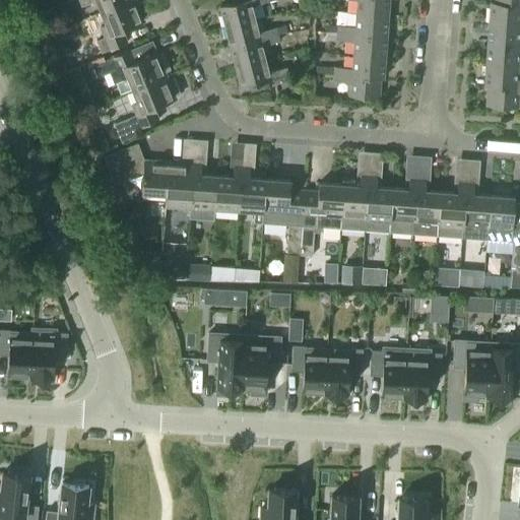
[(79,0),(82,7),(95,2),(100,12),(130,0),(79,0)]
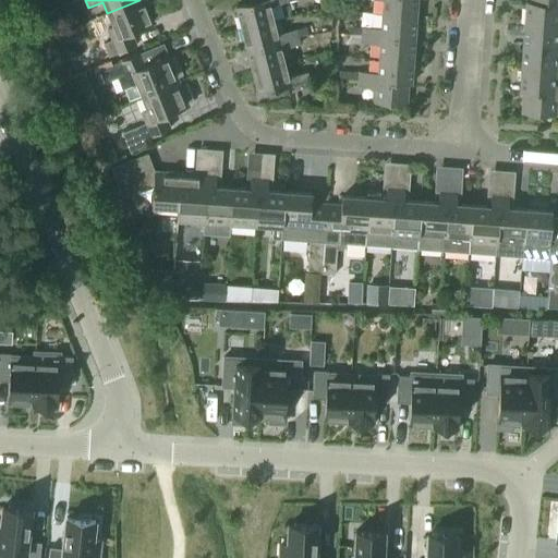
[(146,3),(145,0),(140,0),(107,13),(112,26),(107,29),(111,40),(104,45),(109,57),(136,46),(131,33),(155,23),(154,21),(159,19),(152,1),(146,3)]
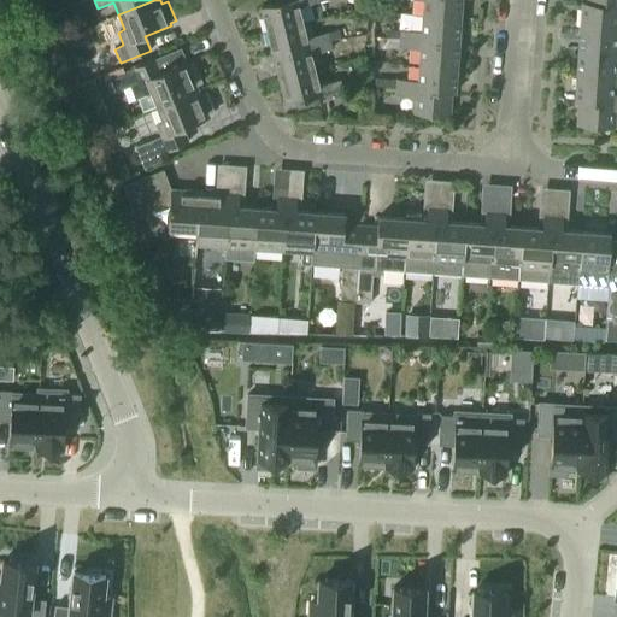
[(266,33),(304,23),(299,7),(318,3),(317,0),(289,0),(260,7),(266,33)]
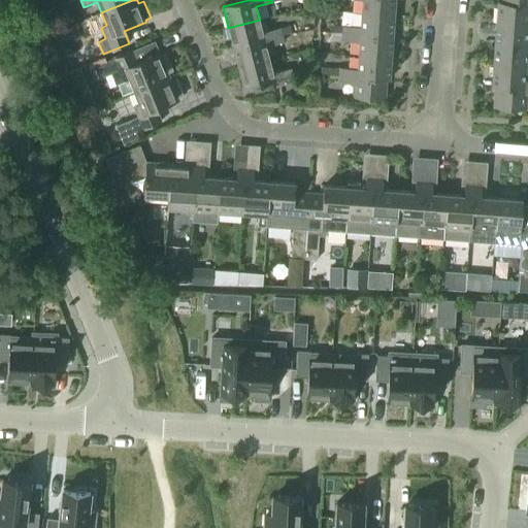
[(394,18),(394,0),(358,0),(363,0),(362,14),(394,18)]
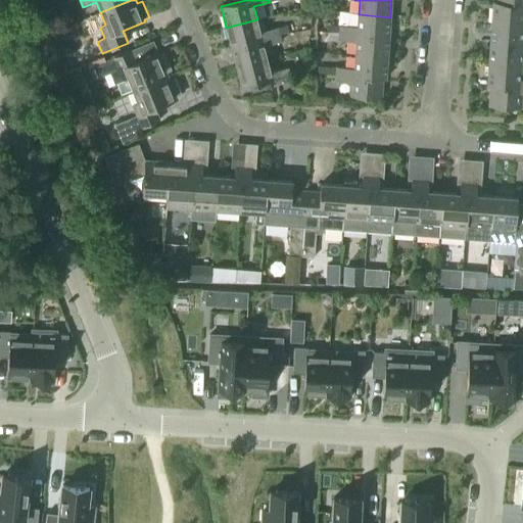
[(522,6),(493,4),(491,25),(522,27),(522,6)]
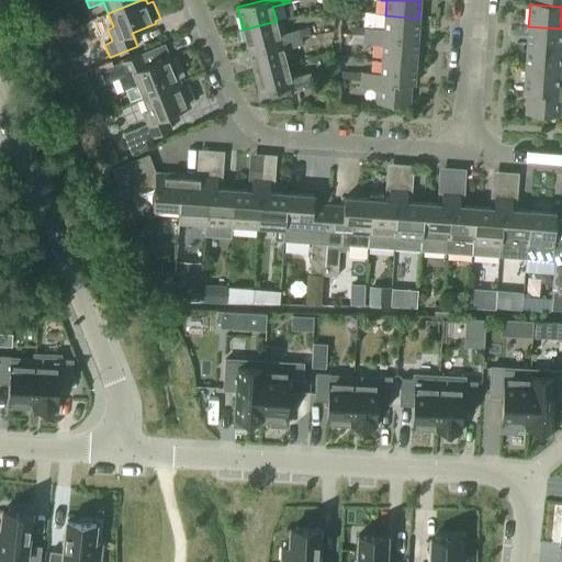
[(417,40),(419,19),(385,15),(384,31),(366,30),(366,36),(417,40)]
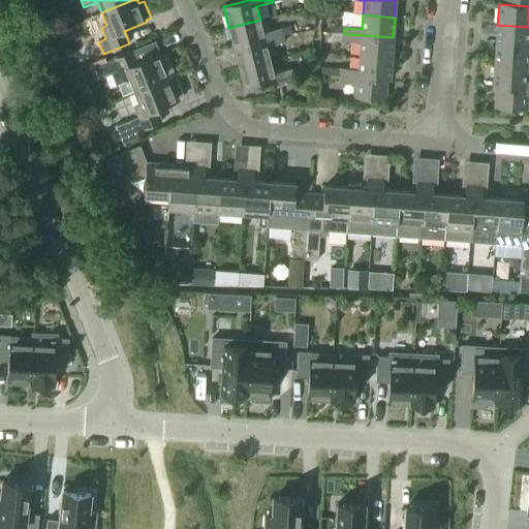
[(263,33),(260,20),(228,28),(235,49),(282,35),(282,36),(292,34),(290,26),(263,33)]
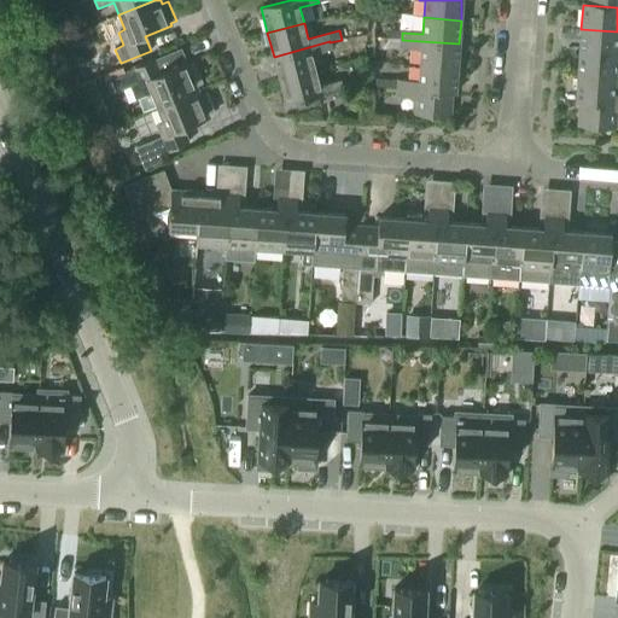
[(617,56),(617,47),(617,33),(617,31),(581,29),(579,53),(617,56)]
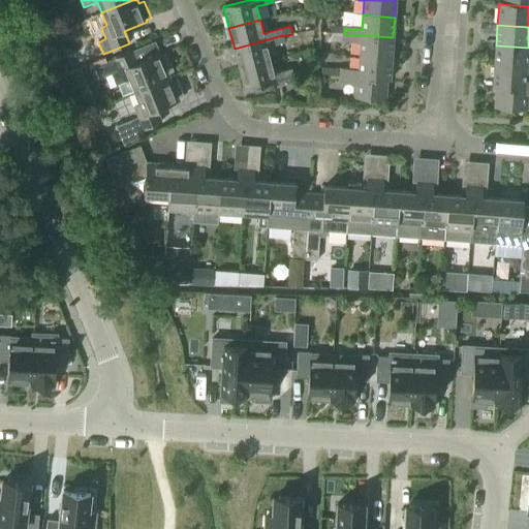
[(392,58),(393,37),(344,34),(343,41),(361,42),(360,56),(392,58)]
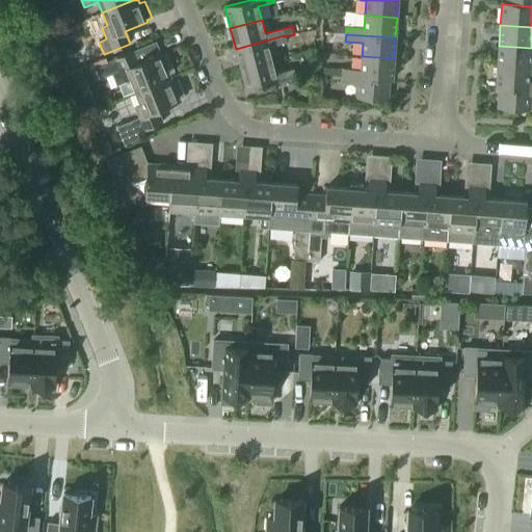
[(241,69),(272,60),(269,47),(286,43),(284,36),(284,35),(236,49),(241,69)]
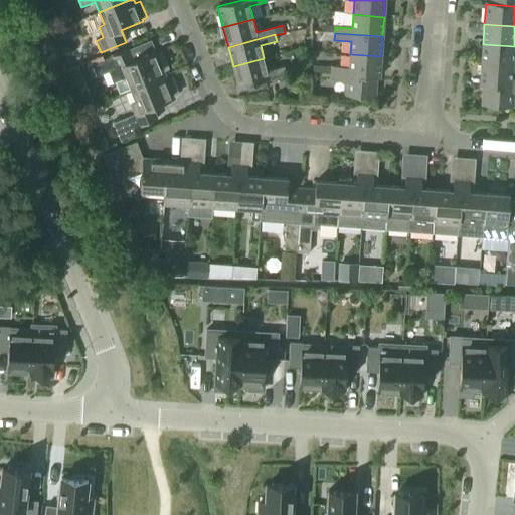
[(514,52),(514,46),(483,44),(481,64),(512,66),(513,53),(514,52)]
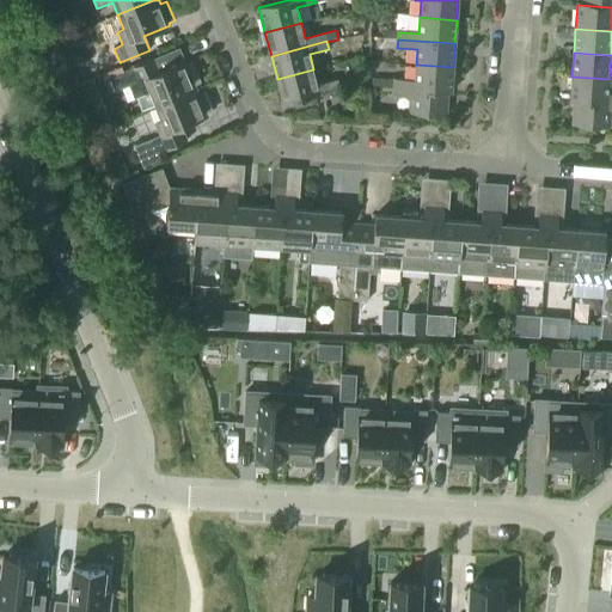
[(158,74),(152,61),(123,73),(106,80),(111,93),(129,85),(134,99),(136,98),(141,111),(154,105),(155,106),(196,91),(194,85),(200,83),(193,63),(187,66),(185,63),(158,74)]
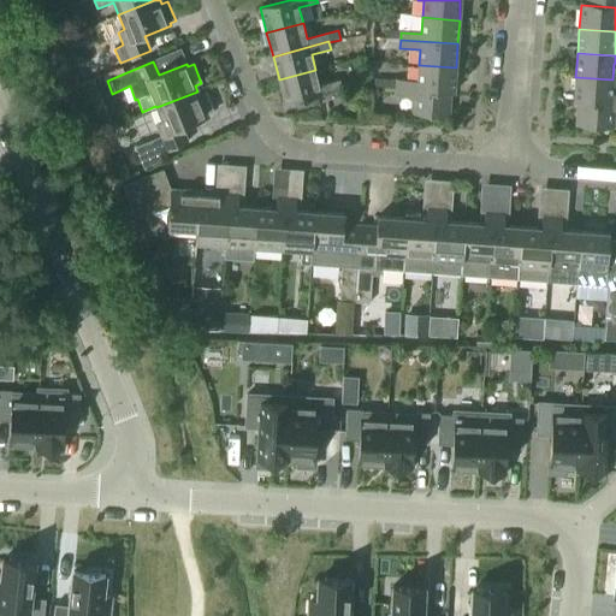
[(454,92),(456,67),(419,65),(418,82),(397,81),(397,88),(454,92)]
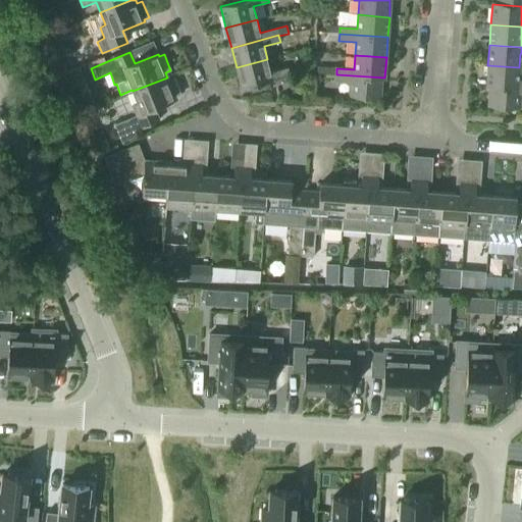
[(270,72),(267,59),(237,67),(242,89),(289,76),(286,68),(270,72)]
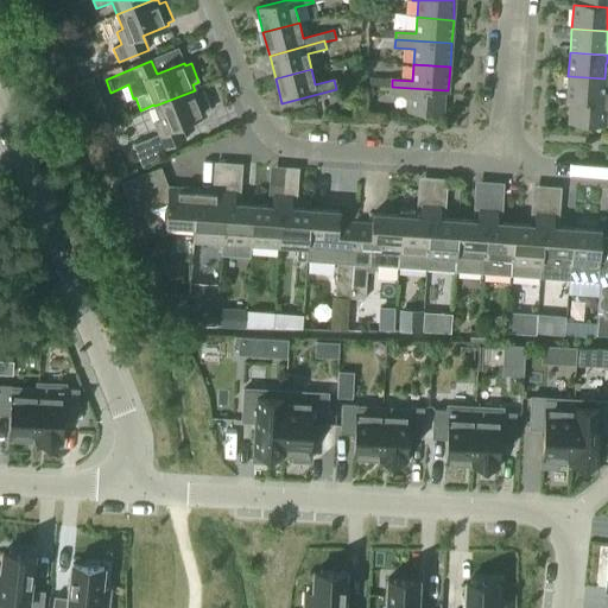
[(607,102),(607,95),(603,95),(605,78),(568,76),(567,100),(607,102)]
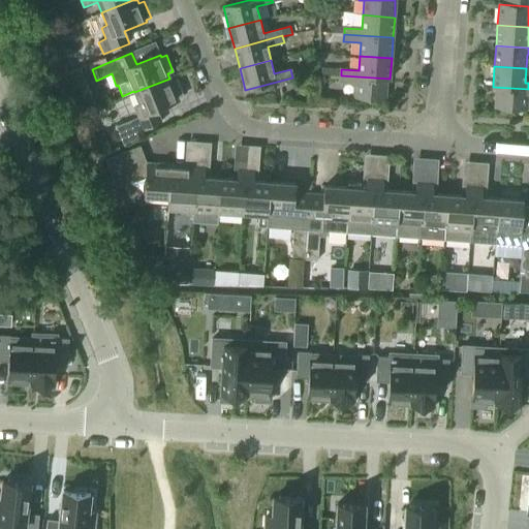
[(390,81),(390,79),(341,75),(340,83),(354,84),(353,97),(385,99),(386,80),(390,81)]
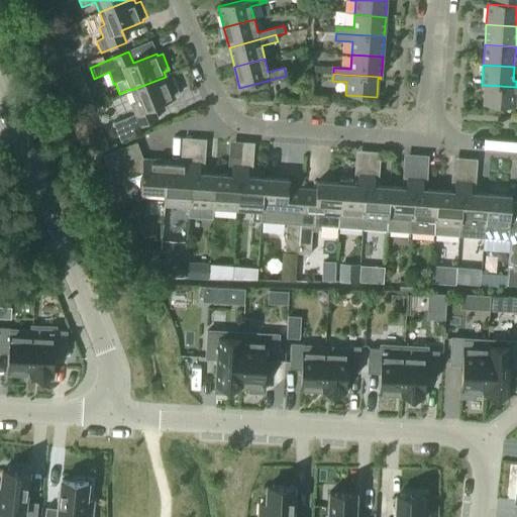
[(168,80),(166,77),(131,90),(136,102),(131,104),(135,115),(113,124),(120,141),(135,135),(132,129),(158,119),(152,108),(175,99),(174,96),(179,95),(172,78),(168,80)]
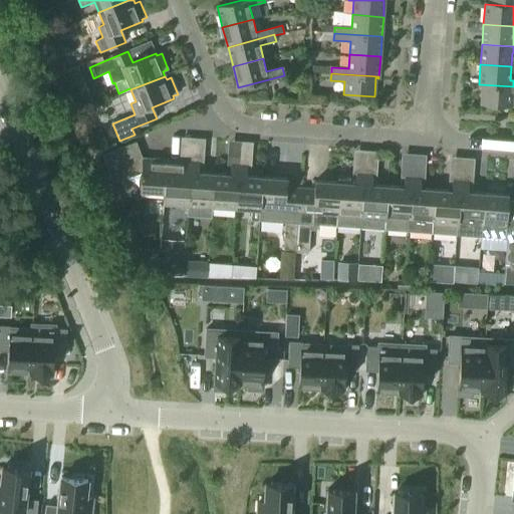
[(513,93),(513,86),(479,84),(479,85),(482,85),(481,105),(512,107),(512,93),(513,93)]
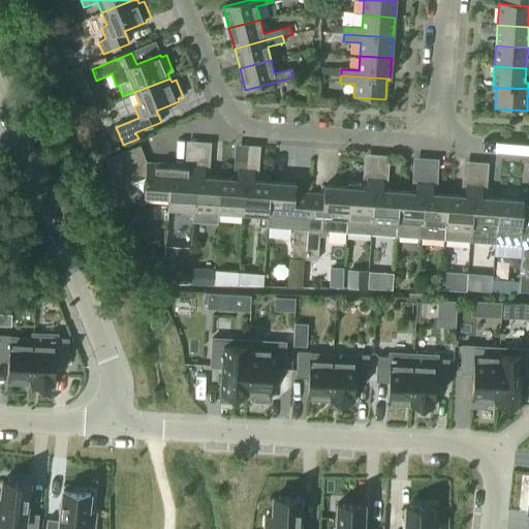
[(169,208),(174,164),(147,162),(139,146),(105,160),(117,187),(146,176),(145,196),(168,197),(168,208),(169,208)]
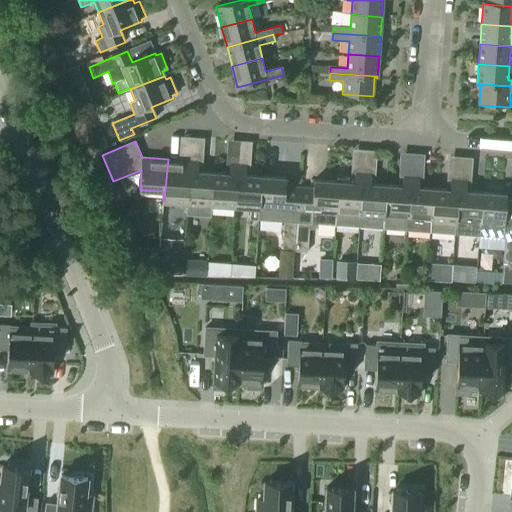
[(187,215),(188,198),(191,161),(168,159),(164,201),(187,203),(186,215),(187,215)]
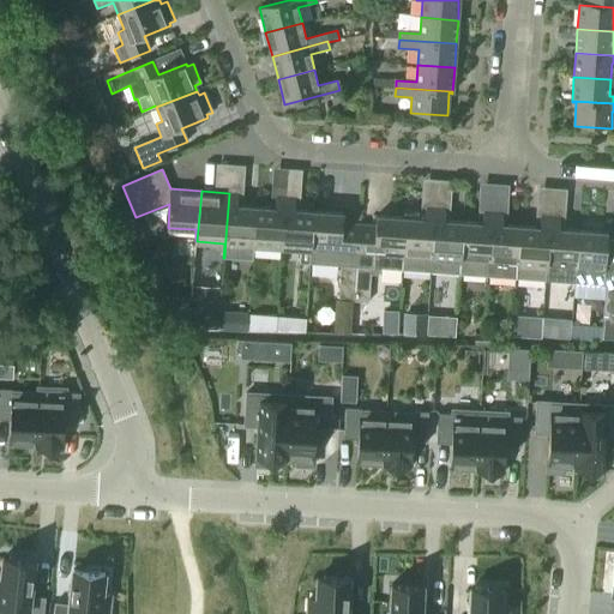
[(240,202),(241,194),(229,193),(226,238),(224,258),(252,259),(252,246),(254,246),(257,208),(238,206),(238,202),(240,202)]
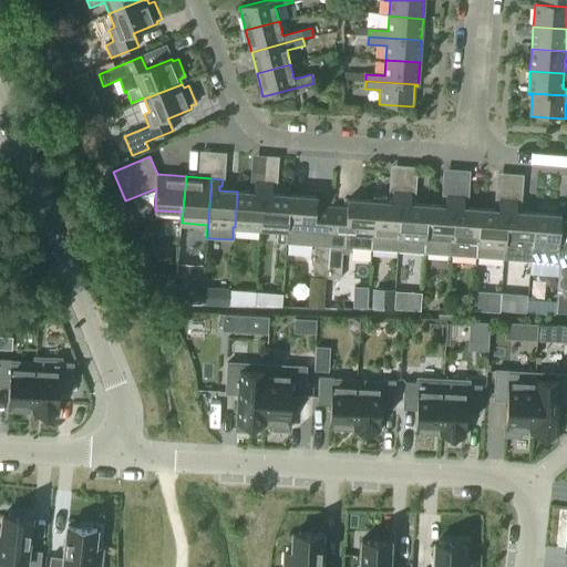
[(261,229),(265,182),(253,181),(253,188),(254,188),(254,193),(237,192),(235,227),(261,229)]
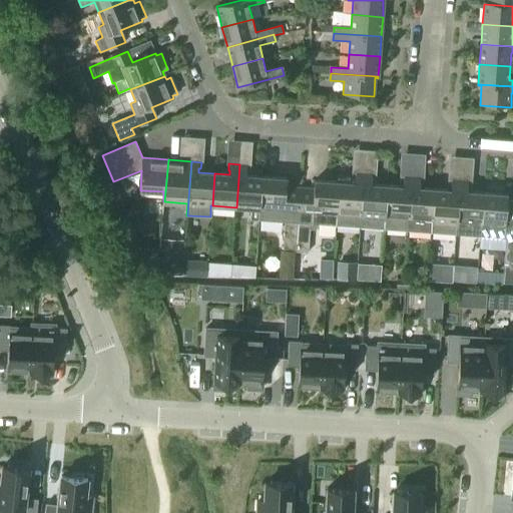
[(248,171),(248,165),(239,164),(236,207),(250,208),(249,220),(259,221),(262,176),(246,175),(246,171),(248,171)]
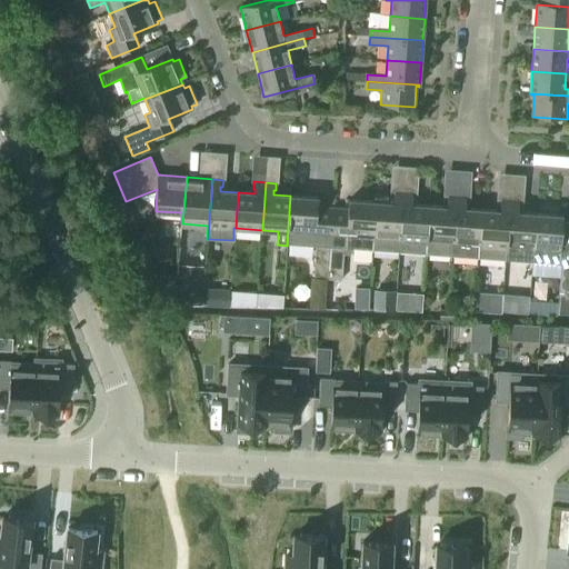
[(401,229),(403,193),(393,192),(392,199),(395,200),(393,203),(376,202),(372,251),(400,252),(401,229)]
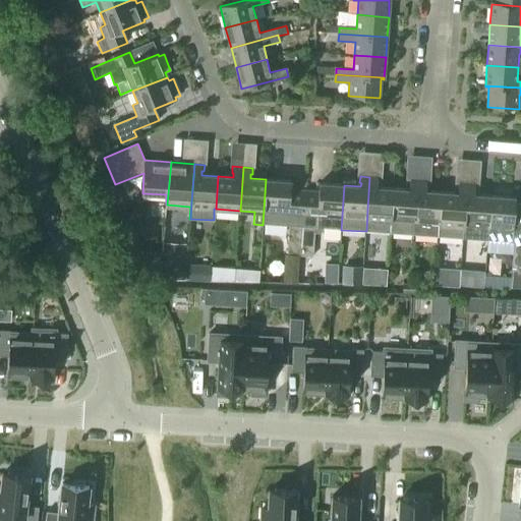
[(380,184),(381,178),(369,177),(367,210),(366,231),(390,233),(394,189),(378,188),(378,184),(380,184)]
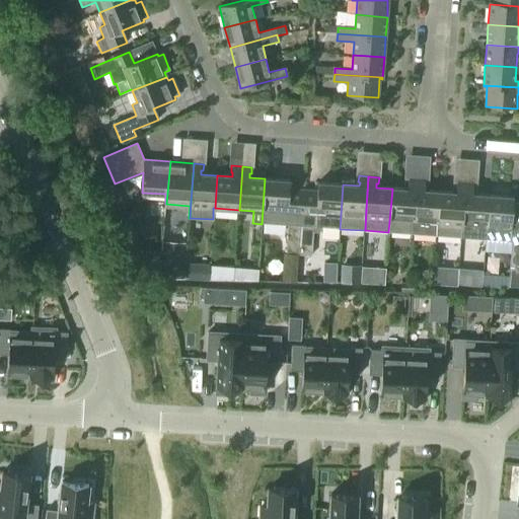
[(299,254),(303,194),(289,193),(290,180),(265,178),(262,224),(288,225),(286,254),(299,254)]
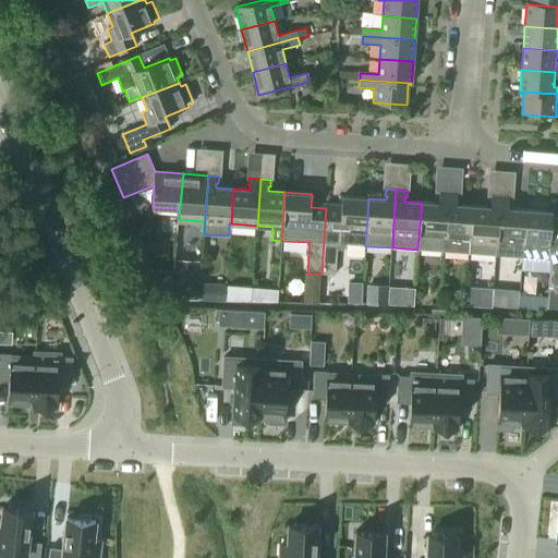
[(445,252),(449,194),(438,193),(437,199),(438,199),(438,204),(422,203),(417,250),(445,252)]
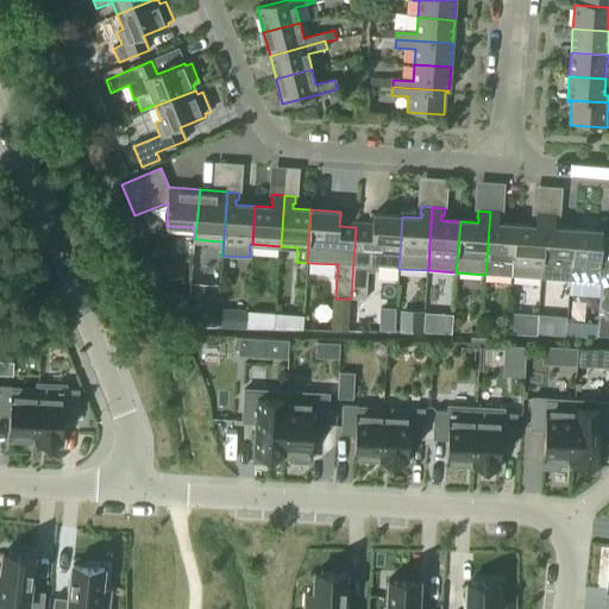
[(501,220),(502,212),(490,212),(485,275),(513,277),(515,249),(516,225),(498,224),(498,220),(501,220)]
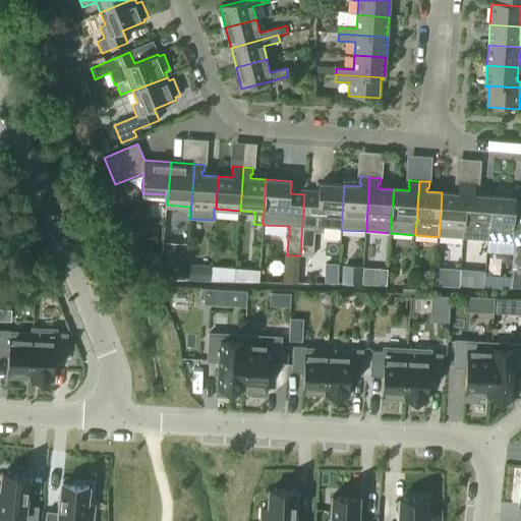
[(300,255),(299,272),(305,272),(312,261),(314,228),(341,230),(344,185),(320,183),(319,195),(304,194),(300,255)]
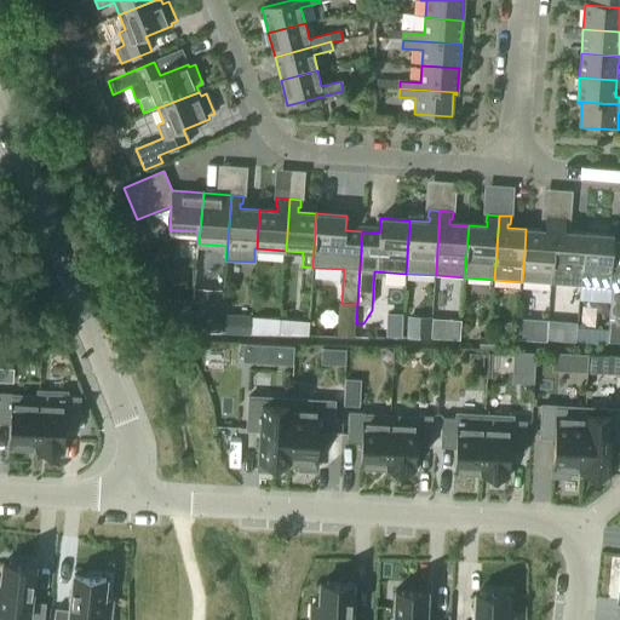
[(555,257),(557,219),(544,218),(544,227),(545,227),(545,230),(526,229),(524,253),(522,282),(551,283),(552,270),(554,270),(555,257)]
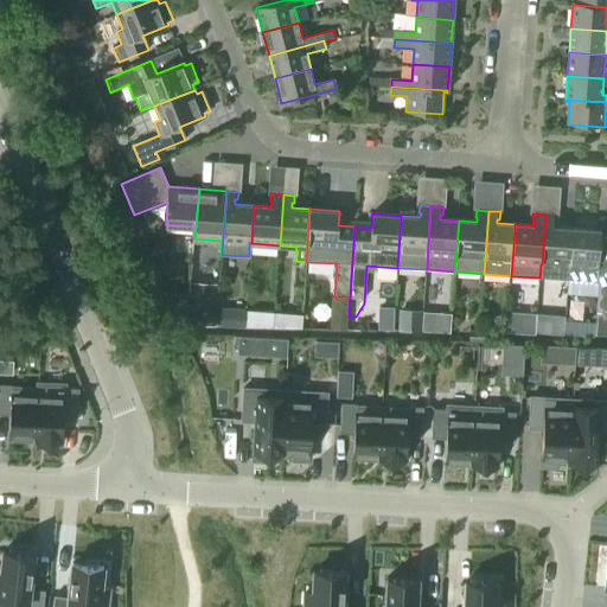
[(540,278),(567,280),(568,266),(569,267),(572,229),(554,227),(554,223),(556,223),(557,216),(545,215),(543,251),(542,264),(541,264),(540,278)]
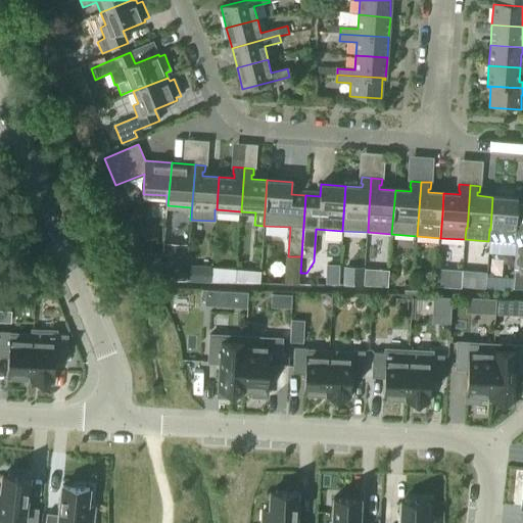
[(514,243),(517,198),(492,197),(490,230),(489,229),(488,241),(514,243)]
